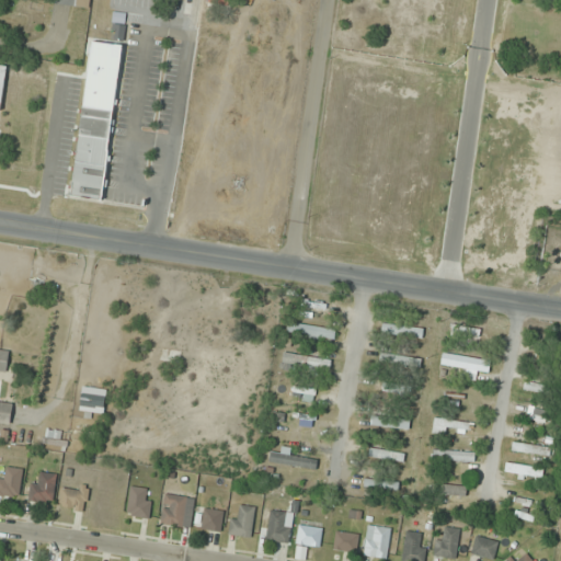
[(89,10),(90,0),(52,0),(52,3),(89,10)]
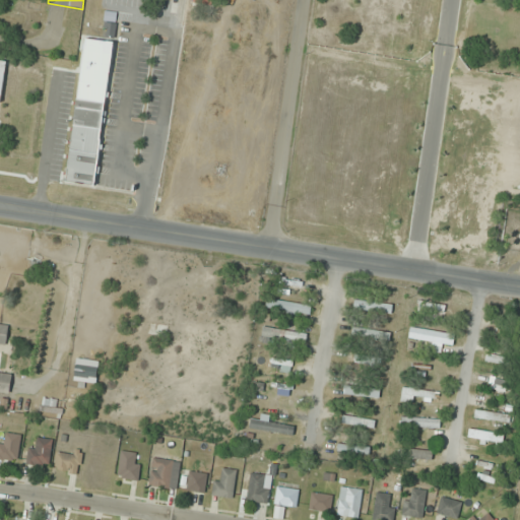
[(115,43),(83,39),(65,183),(96,187),(115,43)]
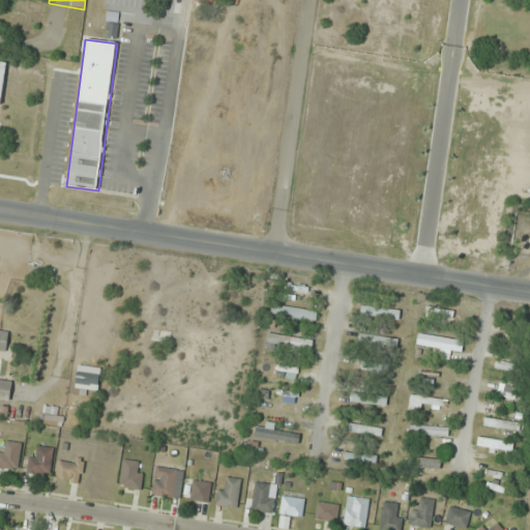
[(317,313),(272,305),(270,317),(315,323),(317,313)]
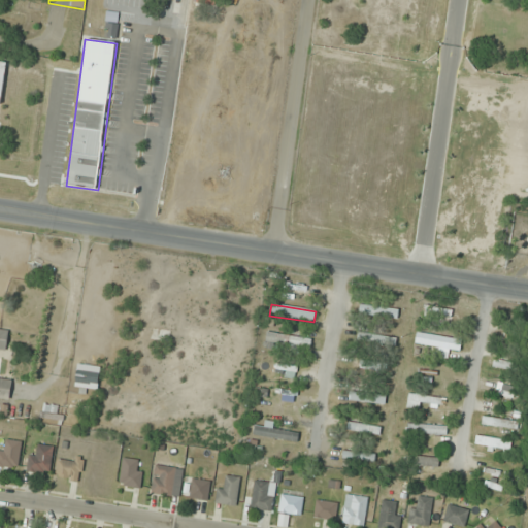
[(452,311),(425,304),(423,314),(450,321),(452,311)]
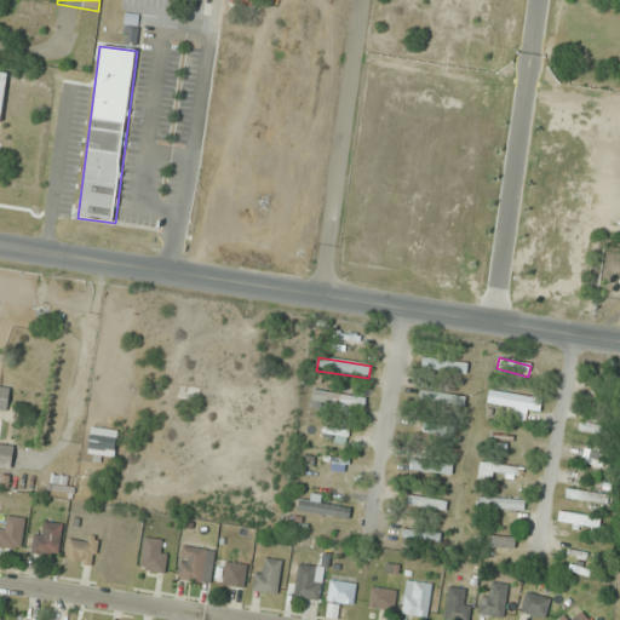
[(468,363),(422,359),(420,371),(466,377),(468,363)]
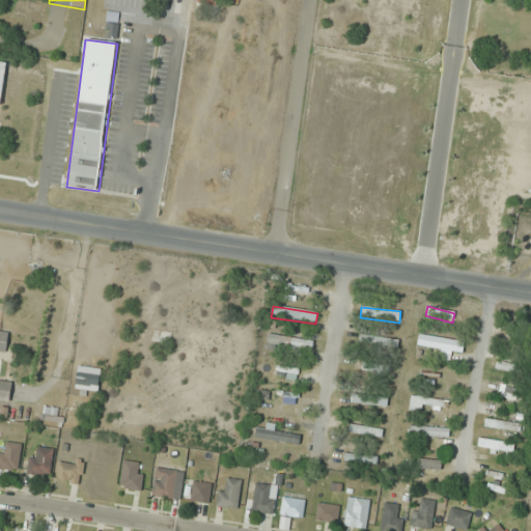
[(0,352),(6,353),(8,325),(0,324),(0,352)]
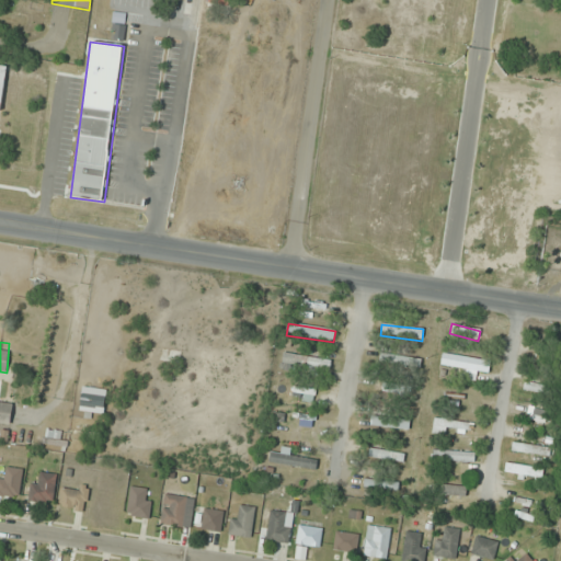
[(282,363),(329,373),(331,363),(284,353),(282,363)]
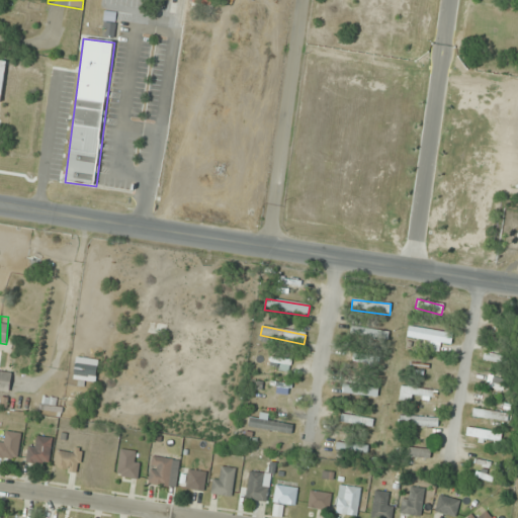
[(346,341),(390,342),(391,329),(347,328),(346,341)]
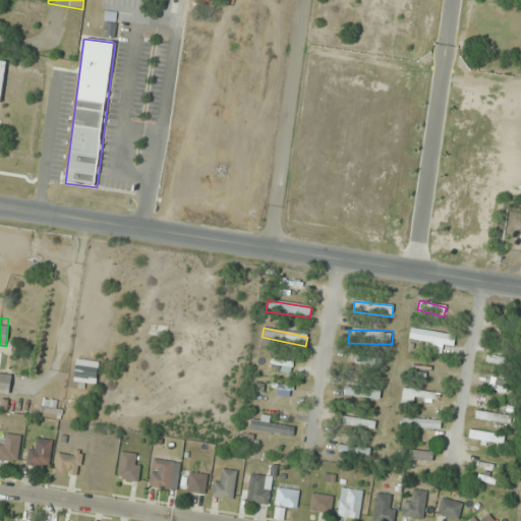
[(435,334),(420,334),(420,343),(435,343),(435,334)]
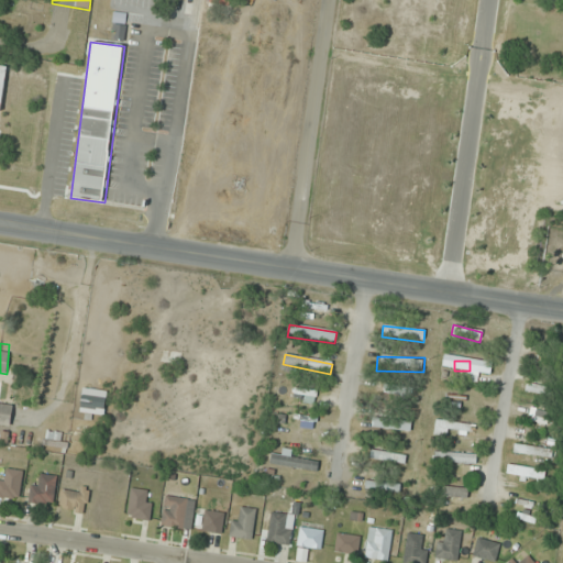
[(0,428),(9,429),(12,406),(0,404),(0,428)]
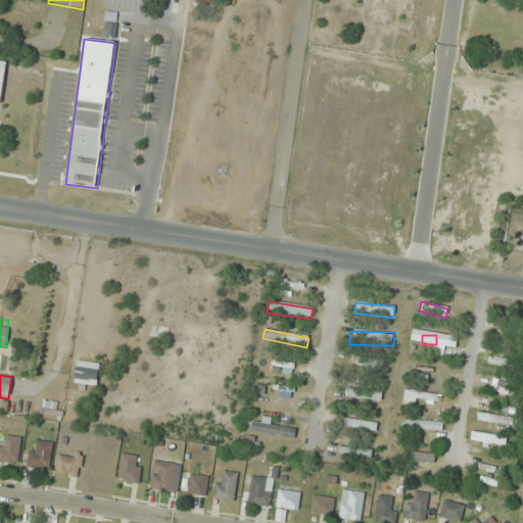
[(415,406),(416,399),(436,401),(437,392),(405,388),(403,405),(415,406)]
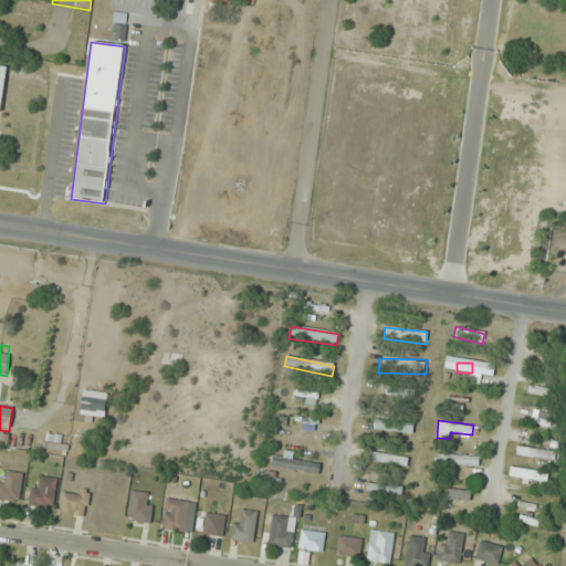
[(42,456),(65,456),(65,444),(42,444),(42,456)]
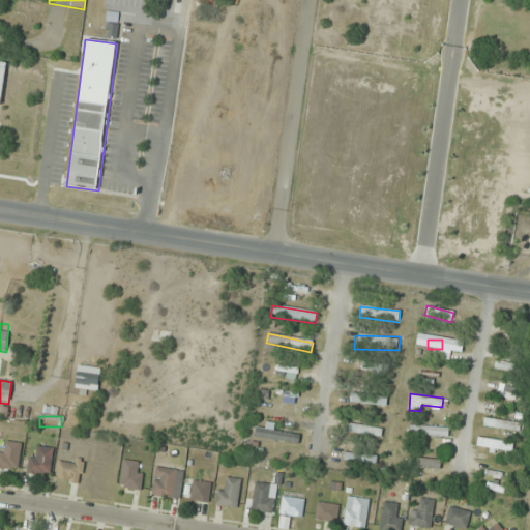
[(482,428),(517,432),(518,423),(483,419),(482,428)]
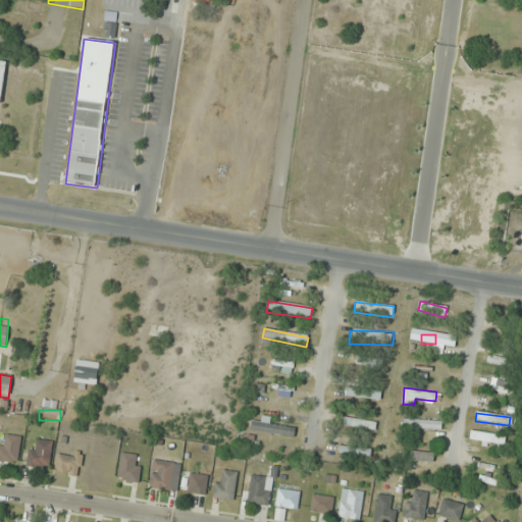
[(271,418),(262,417),(261,422),(251,420),(250,431),(294,437),(295,428),(270,425),(271,418)]
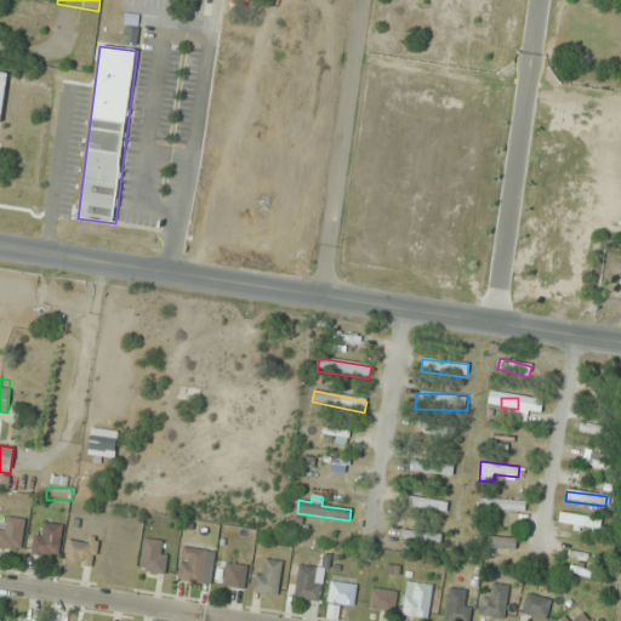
[(408,506),(446,513),(448,503),(410,496),(408,506)]
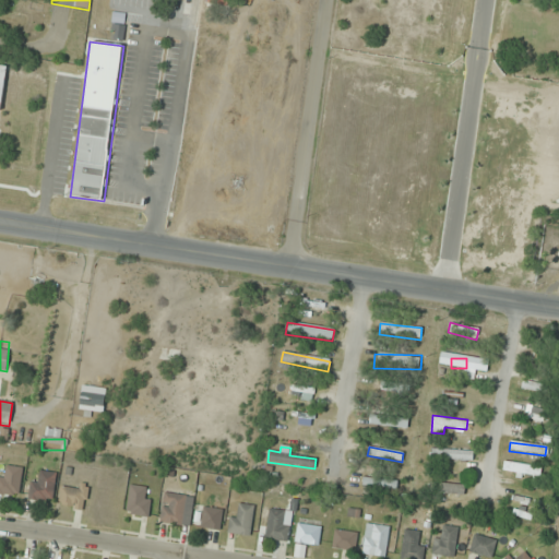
[(473,450),(431,450),(431,460),(473,460),(473,450)]
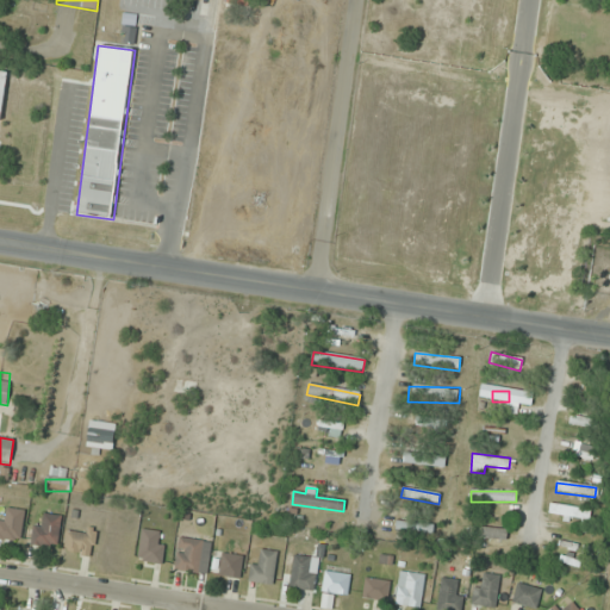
[(590,521),(591,511),(551,504),(549,515),(590,521)]
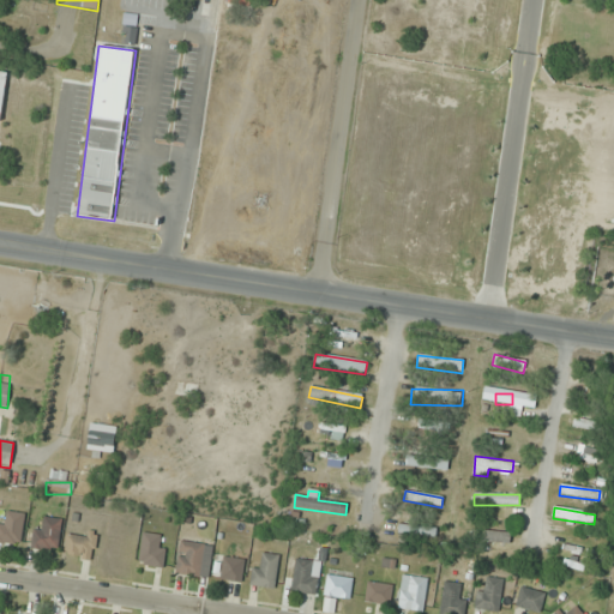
[(25,516),(7,512),(6,524),(0,523),(0,542),(19,546),(25,516)]
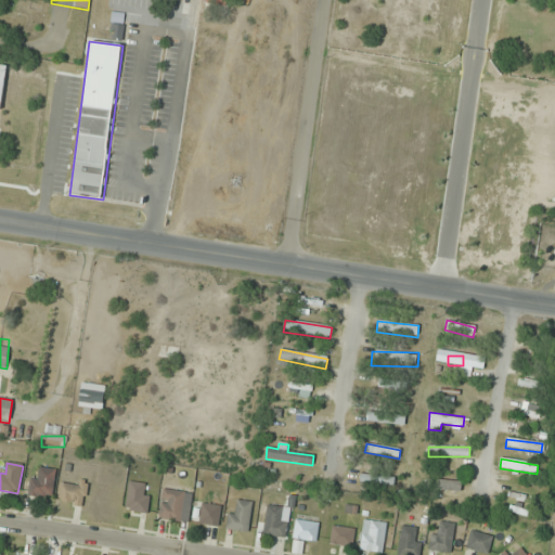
[(30,478),(29,497),(53,498),(55,469),(40,468),(39,478),(30,478)]
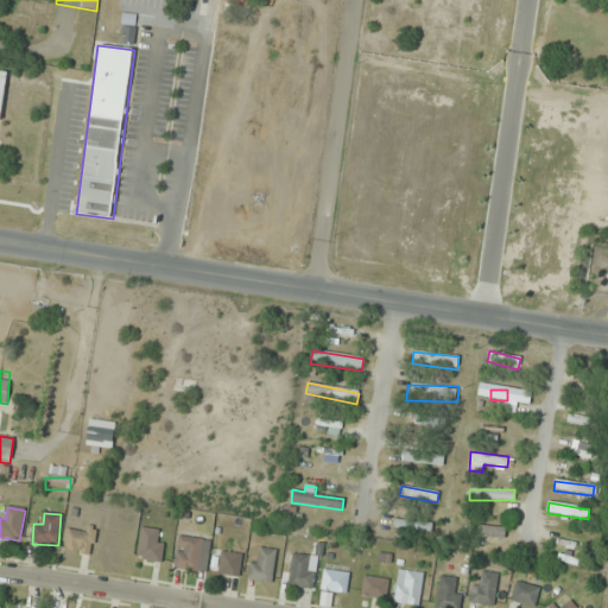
[(415,530),(391,523),(388,531),(412,538),(415,530)]
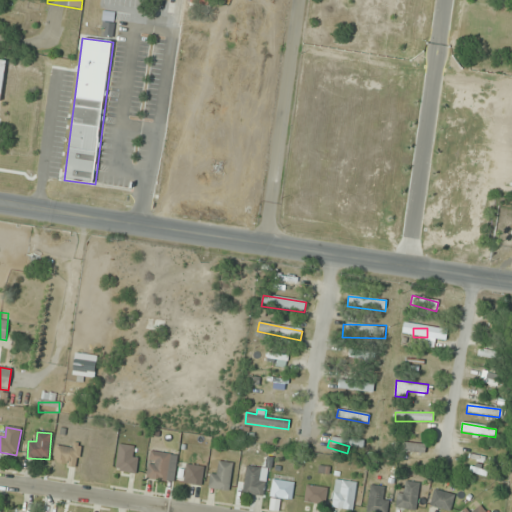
[(56,444),(54,464),(78,467),(81,447),(56,444)]
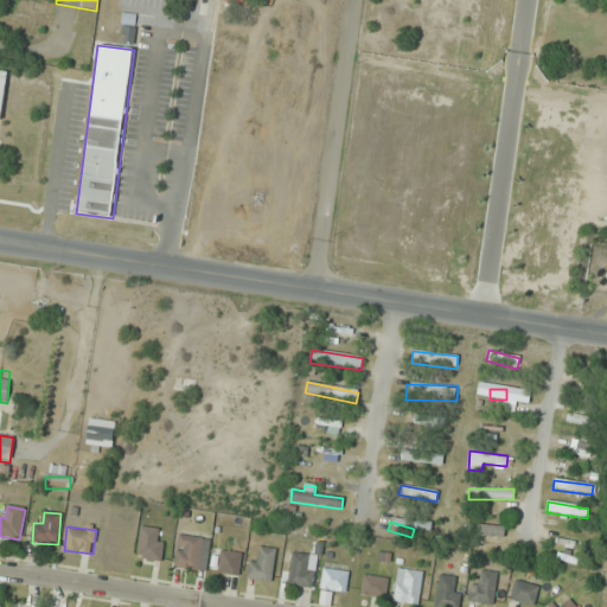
[(136,557),(159,562),(165,531),(141,526),(136,557)]
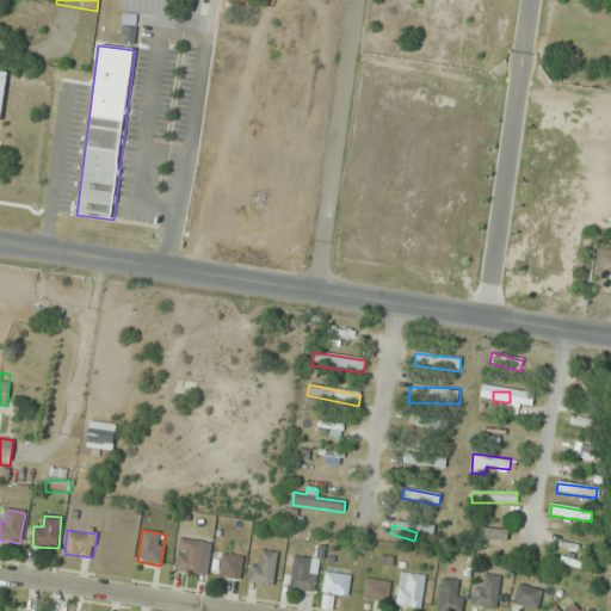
[(174,571),(205,575),(211,544),(180,538),(174,571)]
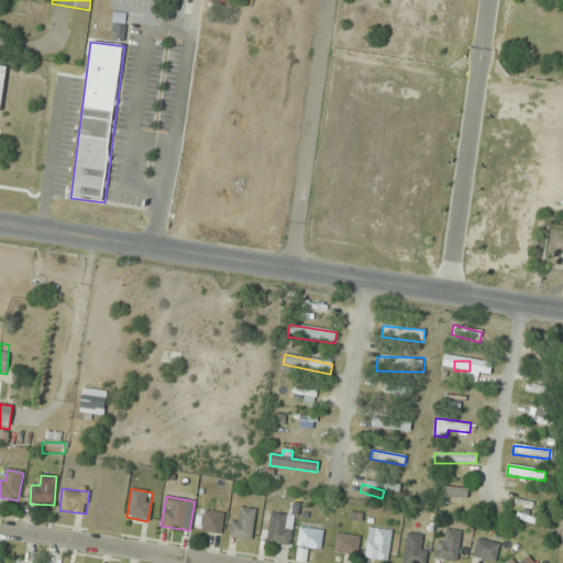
[(241,518),(231,518),(230,538),(253,539),(254,509),(242,509),(241,518)]
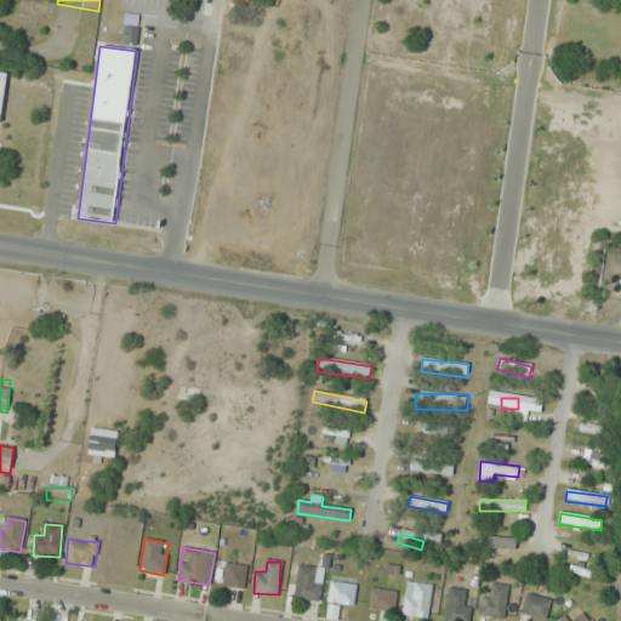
[(243,591),(249,568),(227,563),(221,586),(243,591)]
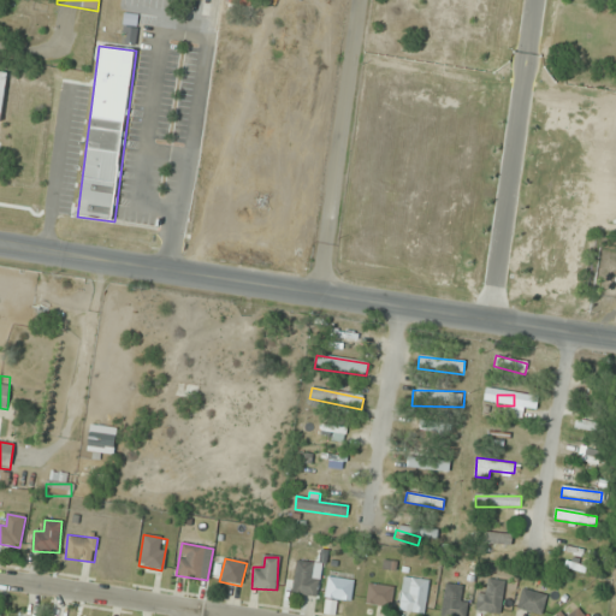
[(291,593),(317,598),(323,564),(297,561),(291,593)]
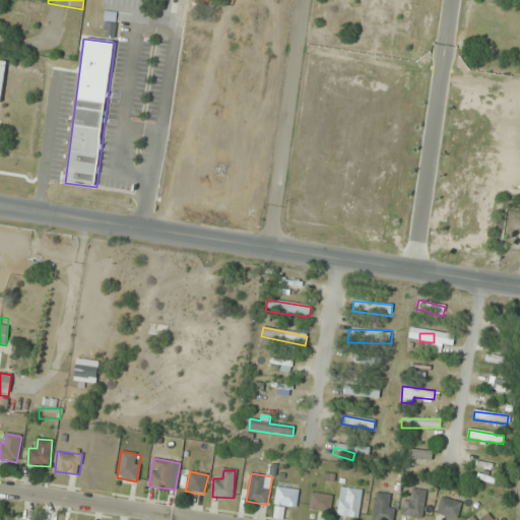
[(274,506),(297,508),(298,490),(276,488),(274,506)]
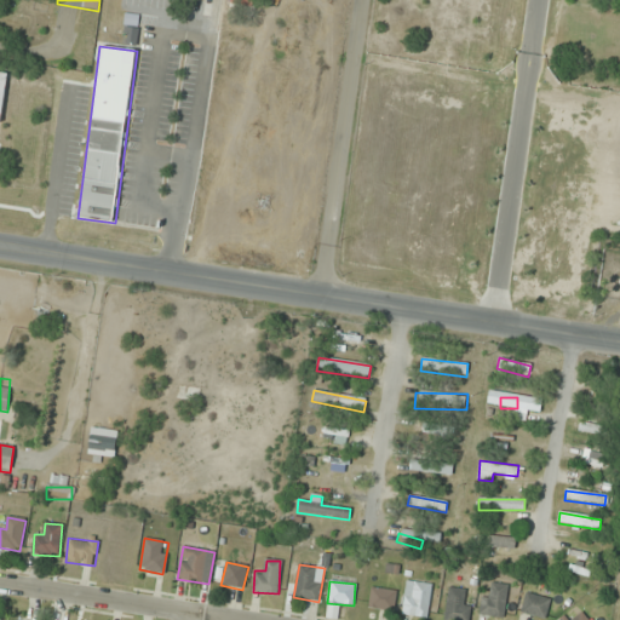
[(426,619),(431,585),(406,581),(401,614),(426,619)]
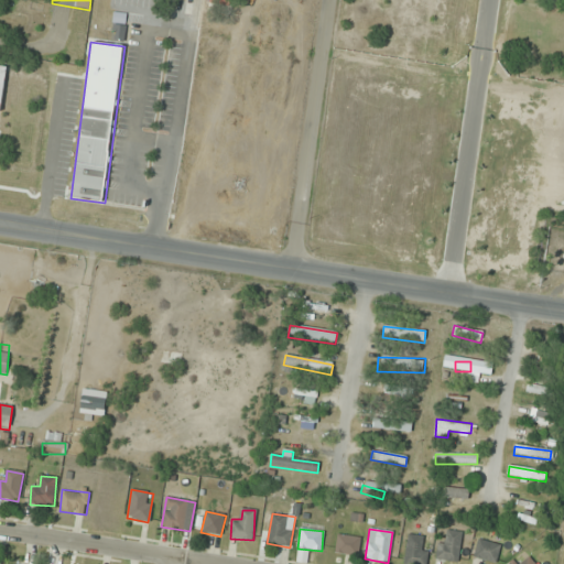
[(461,532),(438,532),(438,562),(461,562),(461,532)]
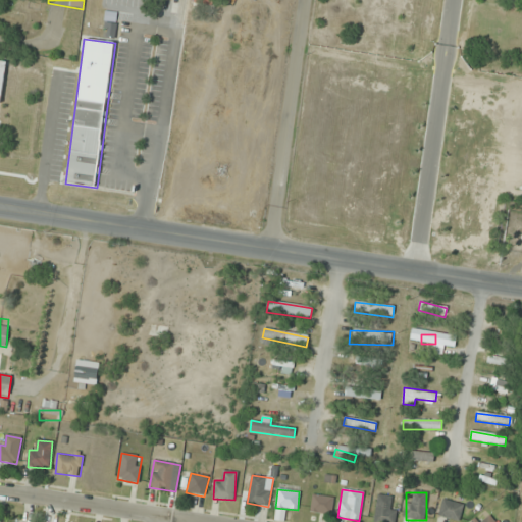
[(330,515),(333,498),(312,494),(310,512),(330,515)]
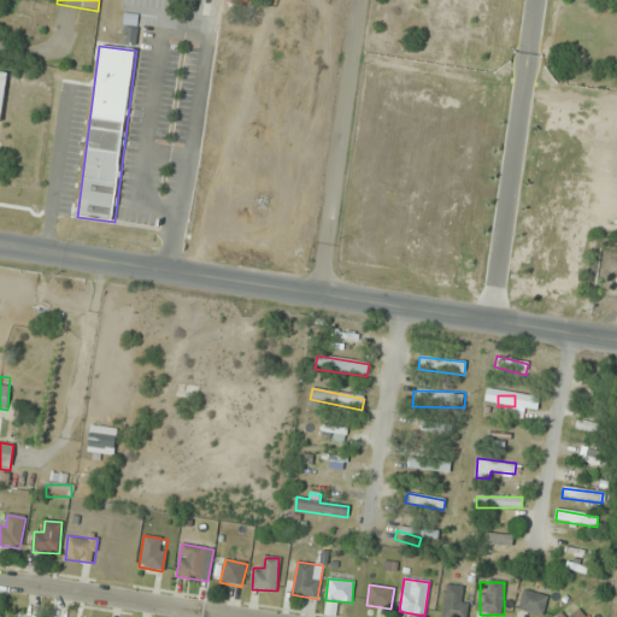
[(460,599),(460,587),(445,586),(442,616),(466,616),(468,599),(460,599)]
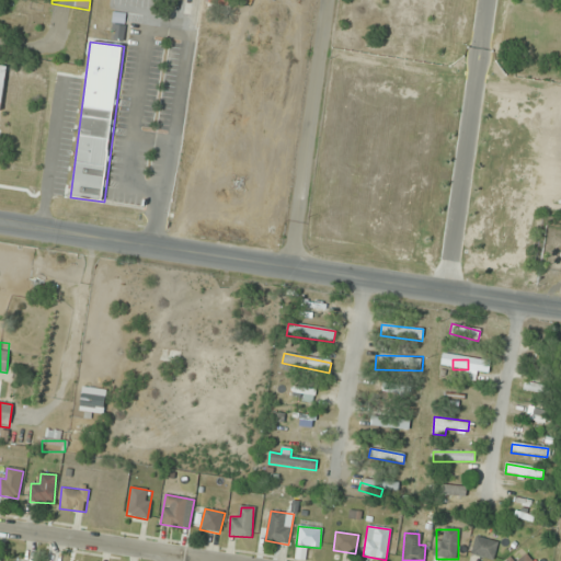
[(494,559),(497,541),(474,537),(471,556),(494,559)]
